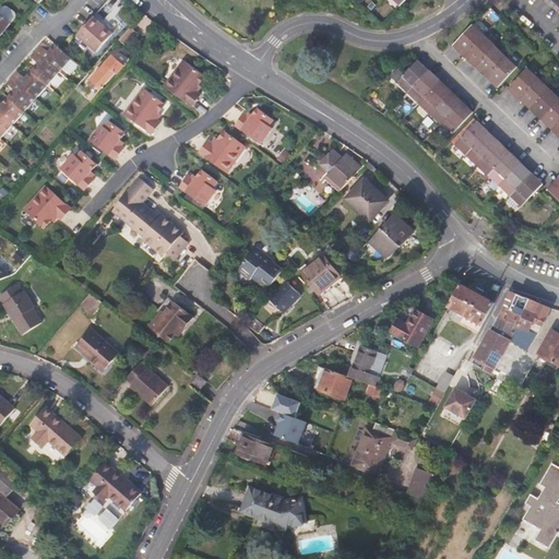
[(558,0),(547,0),(546,1),(557,12),(558,9),(558,0)]
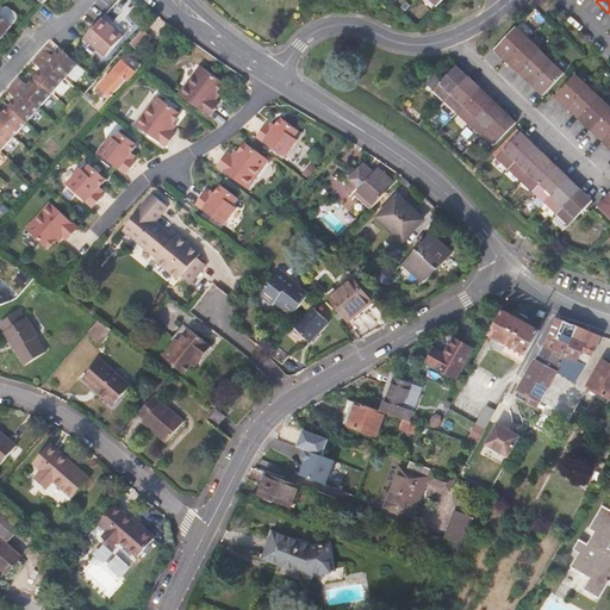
[(0,38),(11,26),(0,17),(0,38)]
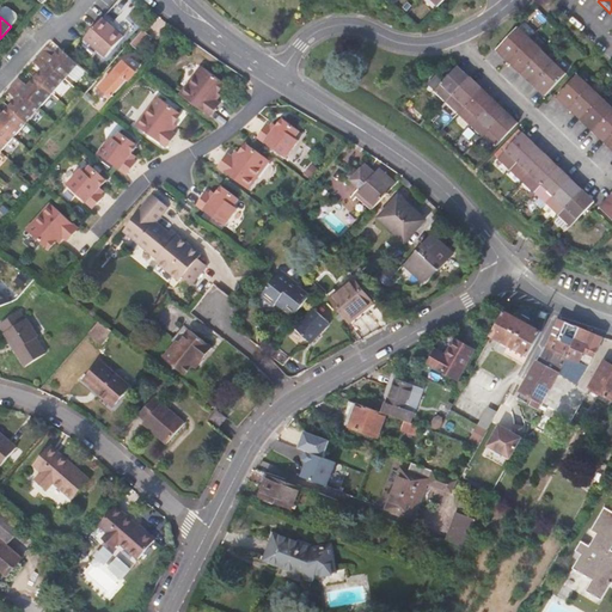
[(102,20),(85,38),(105,57),(122,40),(102,20)]
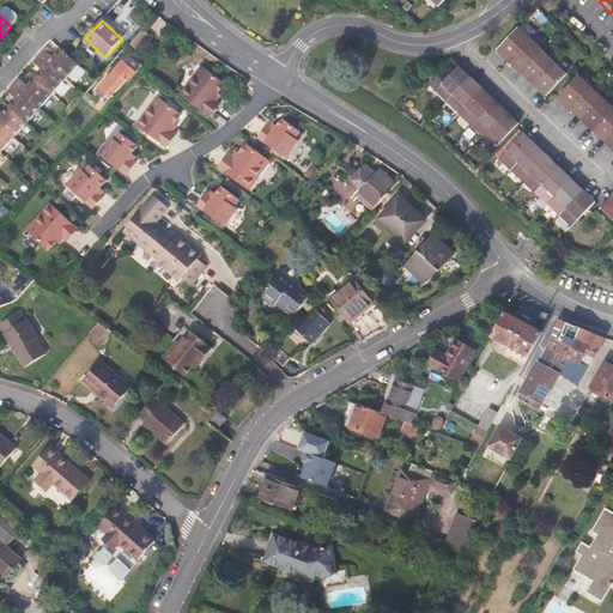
[(497,50),(509,62),(532,38),(520,28),(497,50)]
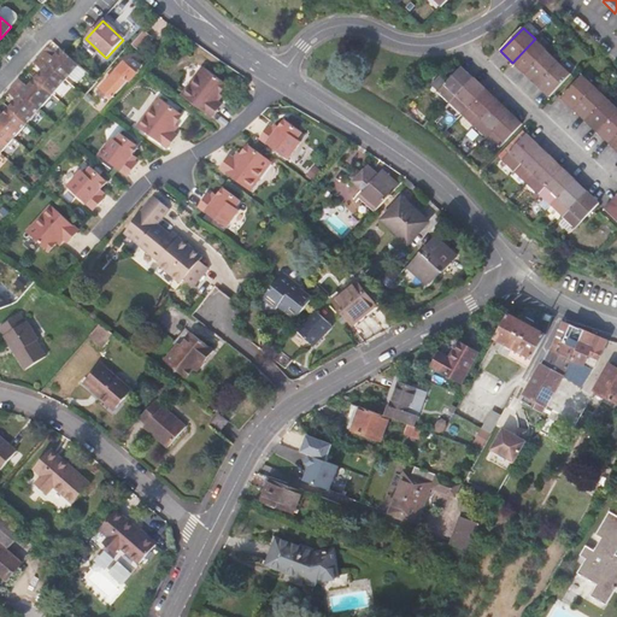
[(137,52),(151,39),(144,31),(131,46),(137,52)]
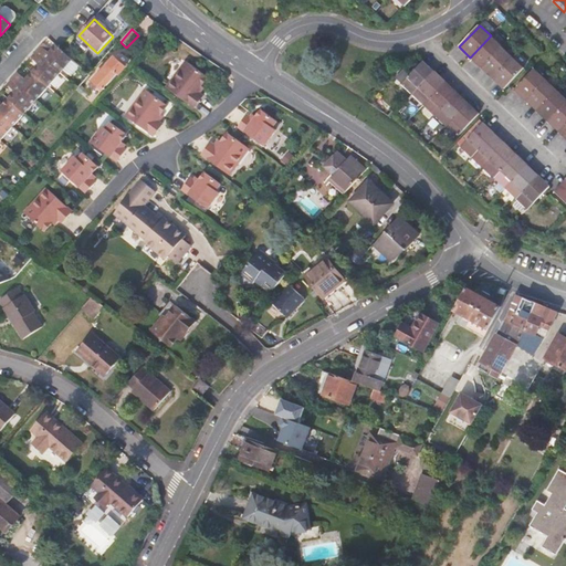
[(470,58),(481,67),(502,45),(491,35),(470,58)]
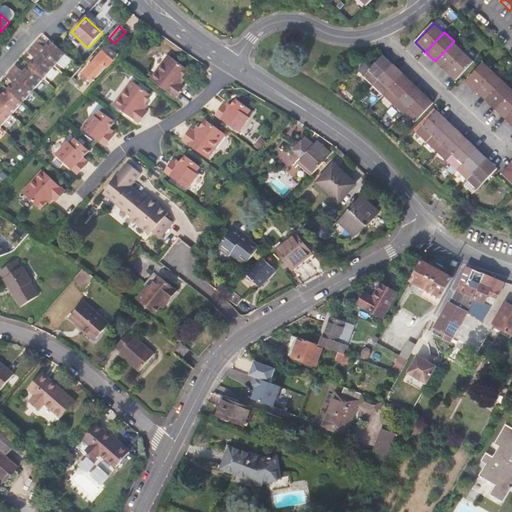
[(50,40),(46,45),(44,48),(42,45),(37,51),(47,59),(57,47),(50,40)]
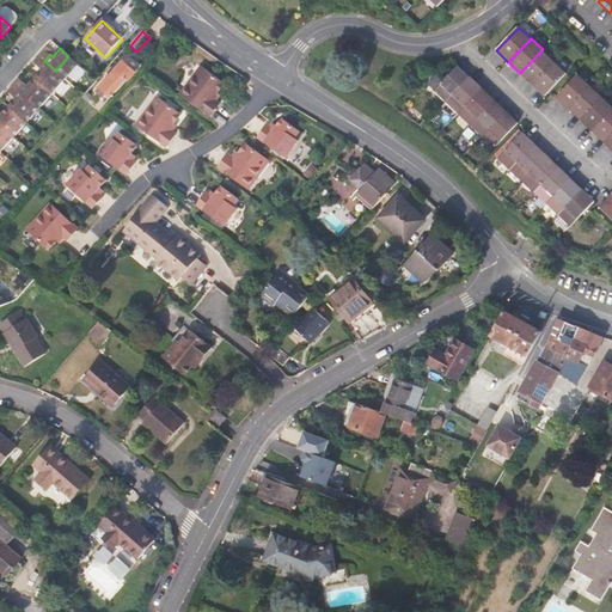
[(44,49),(38,55),(44,61),(50,54),(44,49)]
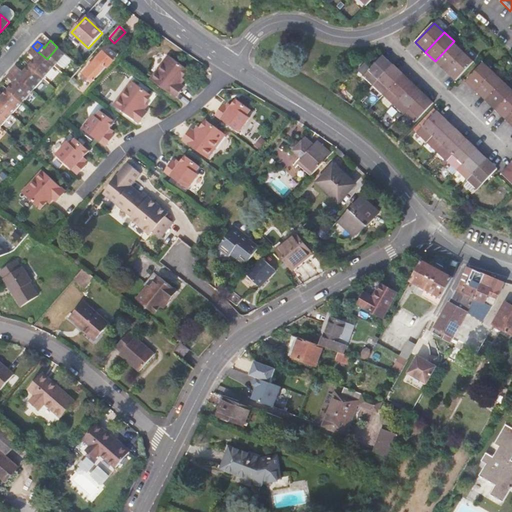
[(464,51),(454,41),(435,61),(445,70),(464,51)]
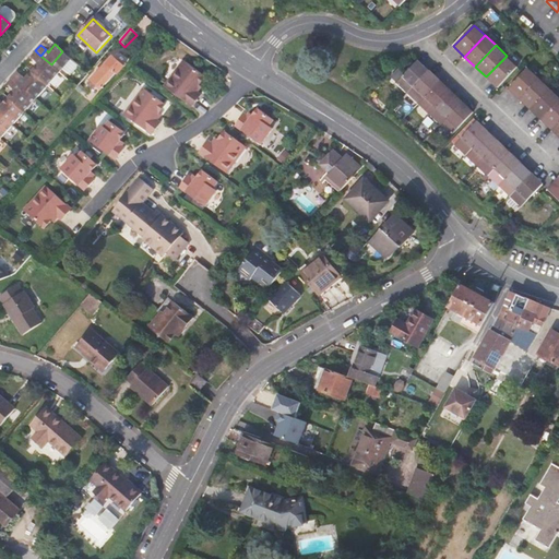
[(40,56),(35,50),(31,56),(36,61),(40,56)]
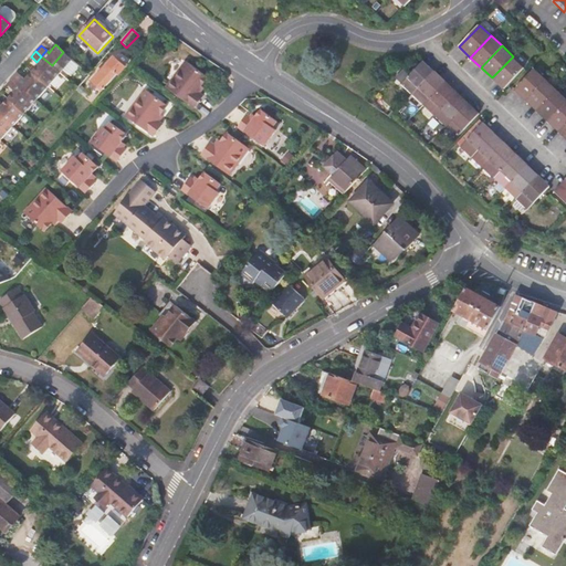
[(52,65),(61,73),(72,60),(64,52),(63,52),(52,65)]
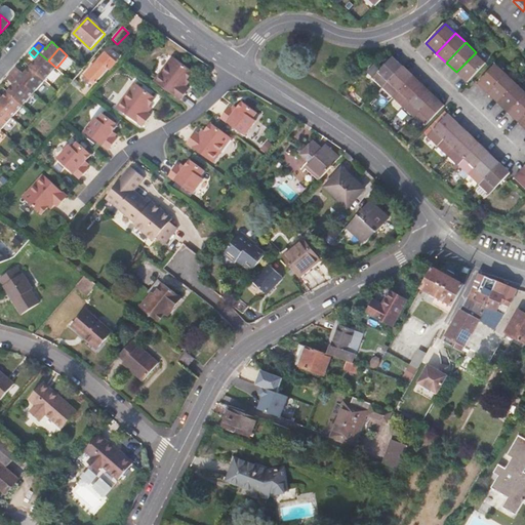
[(36,59),(30,67),(37,73),(48,61),(38,52),(34,57),(36,59)]
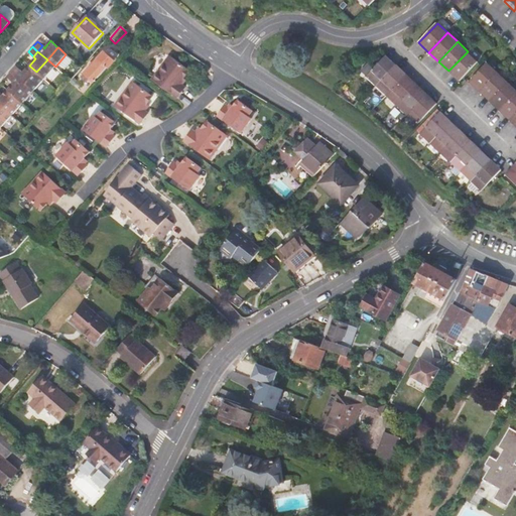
[(459,81),(478,60),(468,51),(448,71),(459,81)]
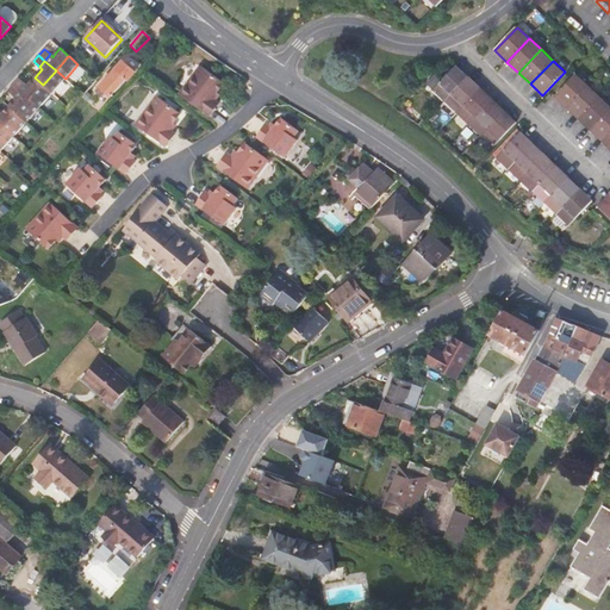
[(134,72),(122,62),(98,89),(109,98),(134,72)]
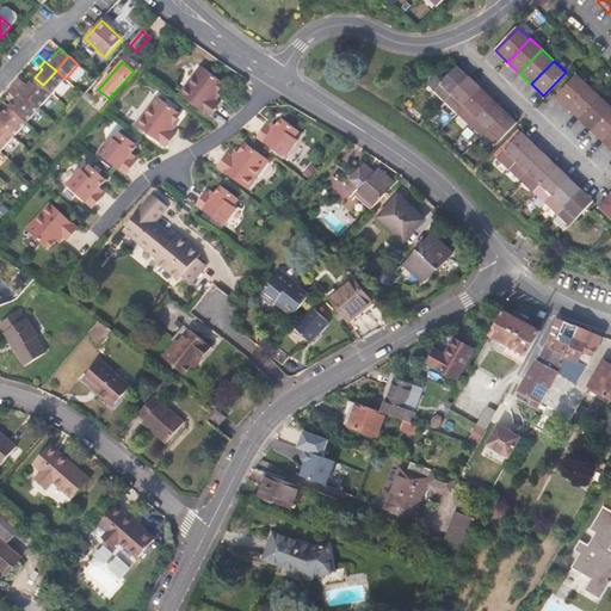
[(432,92),(445,104),(469,78),(457,66),(432,92)]
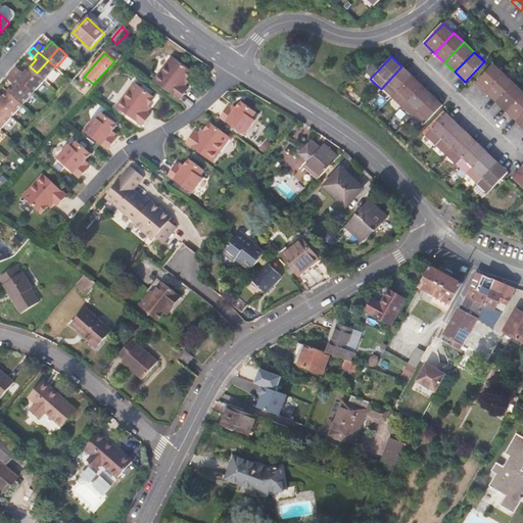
[(190,74),(171,58),(154,82),(178,100),(186,90),(182,86),(190,74)]
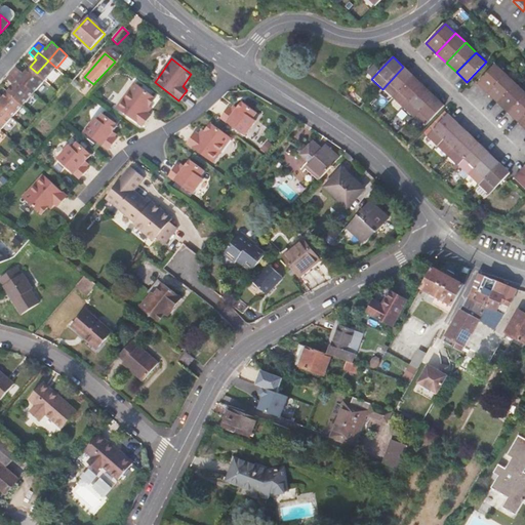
[(45,80),(56,68),(48,61),(37,73),(45,80)]
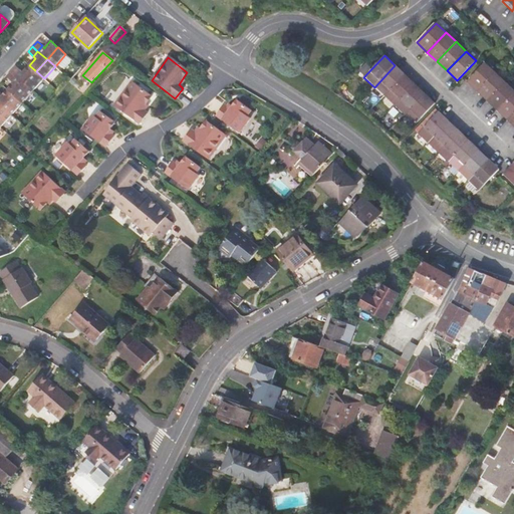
[(478,91),(496,71),(486,62),(468,81),(478,91)]
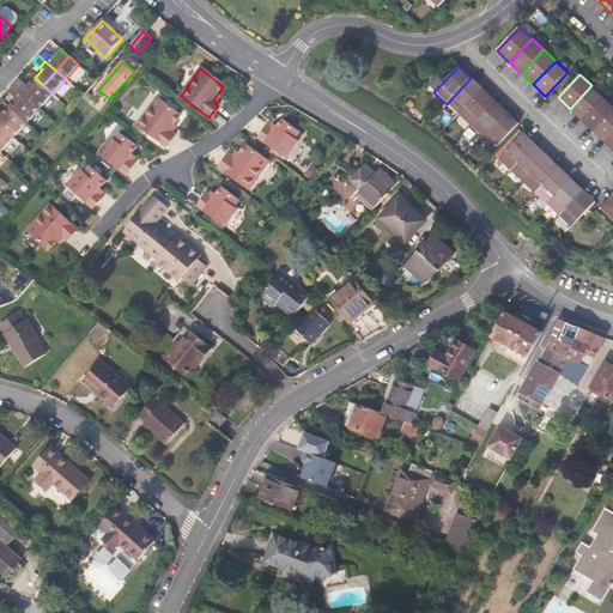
[(19,78),(13,85),(19,90),(25,83),(19,78)]
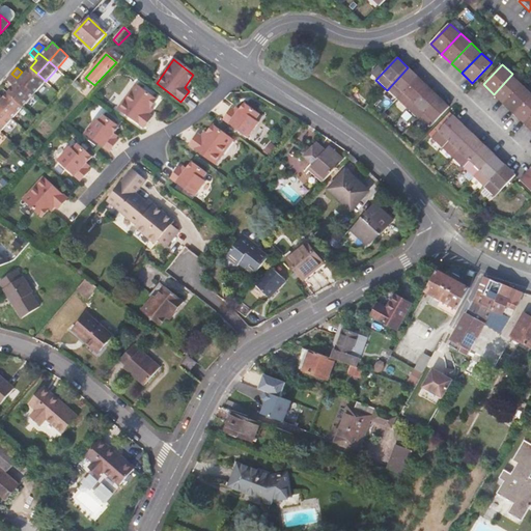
[(37,74),(30,67),(24,74),(22,72),(17,78),(26,86),(37,74)]
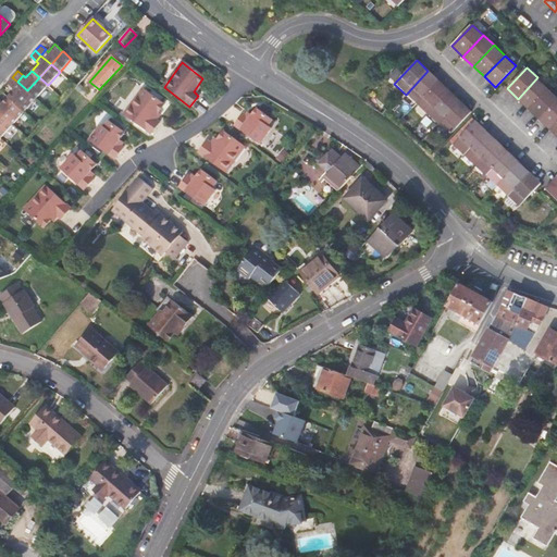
[(406,95),(417,104),(438,81),(428,71),(406,95)]
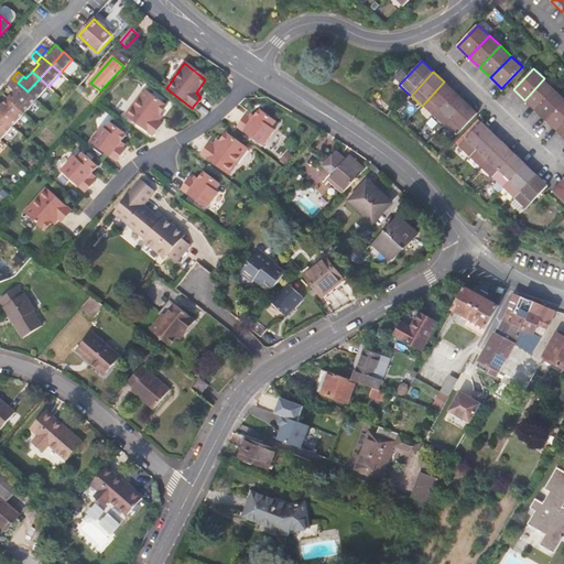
[(18,83),(12,78),(7,84),(12,88),(18,83)]
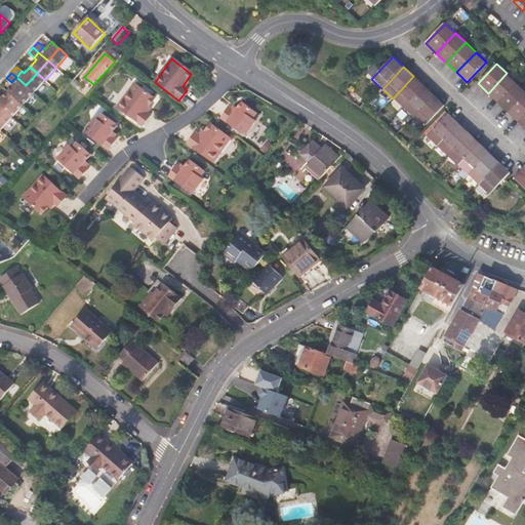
[(34,93),(45,80),(37,73),(26,85),(34,93)]
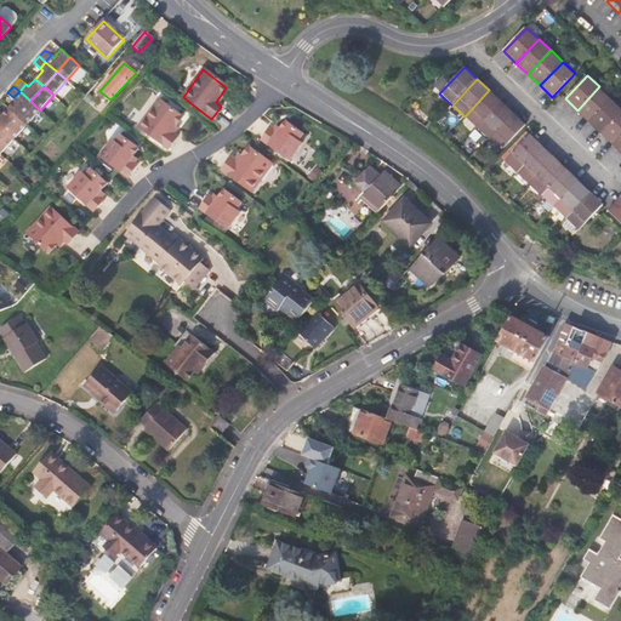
[(611,98),(599,86),(577,110),(590,121),(611,98)]
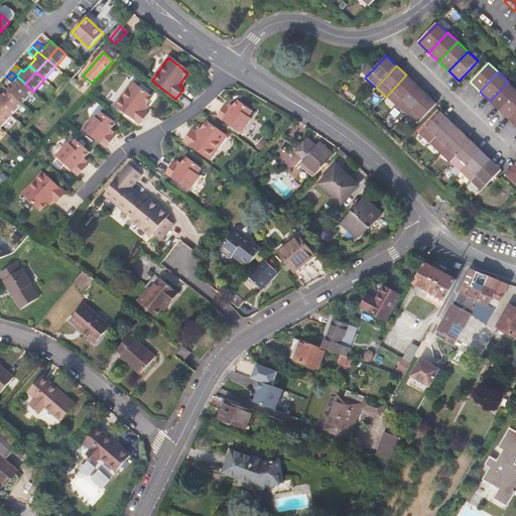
[(416,85),(406,75),(386,97),(396,106),(416,85)]
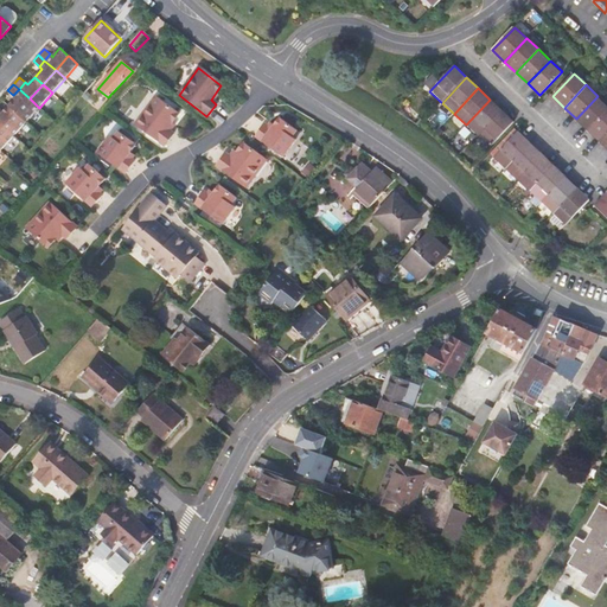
[(16,97),(8,106),(17,113),(30,98),(19,89),(13,95),(16,97)]
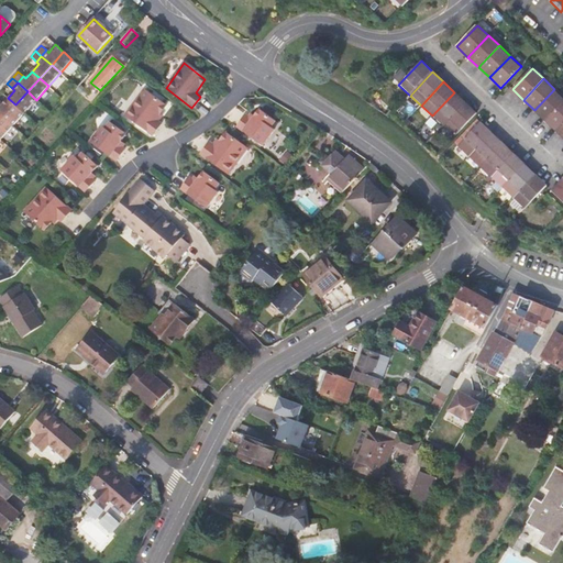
[(165,106),(144,89),(125,116),(152,135),(159,125),(155,121),(165,106)]
